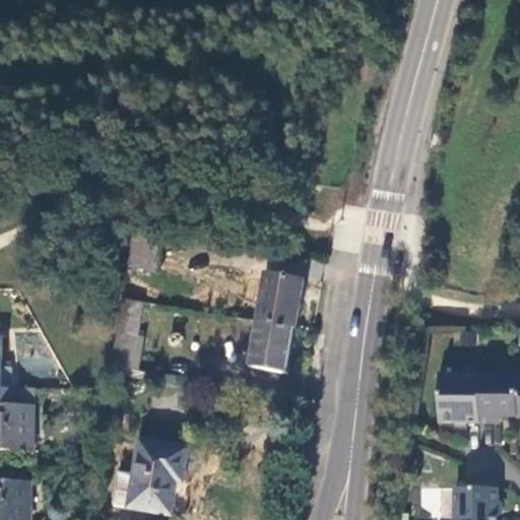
[(163,234),(135,229),(129,266),(155,271),(163,234)]
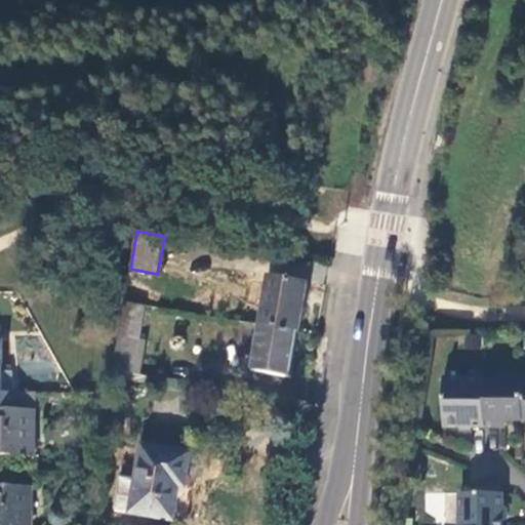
[(263,325),(300,331),(309,284),(271,277),(263,325)]
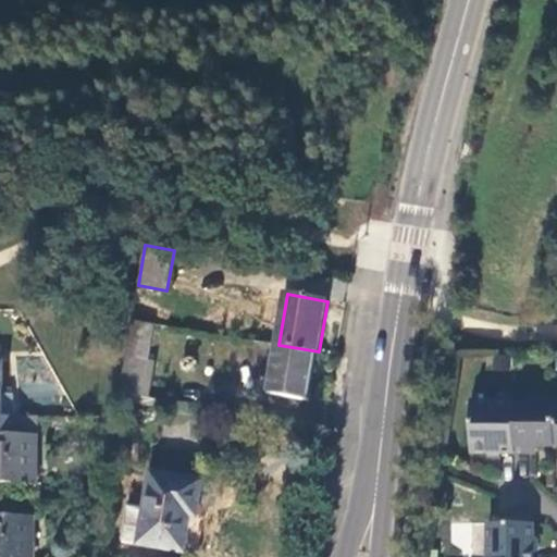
[(149,360),(155,323),(133,320),(120,393),(143,396),(150,397),(155,361),(149,360)]
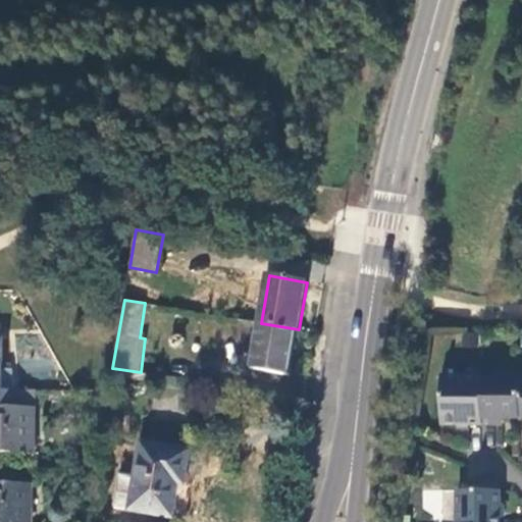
[(291,375),(299,329),(261,323),(253,368),(291,375)]
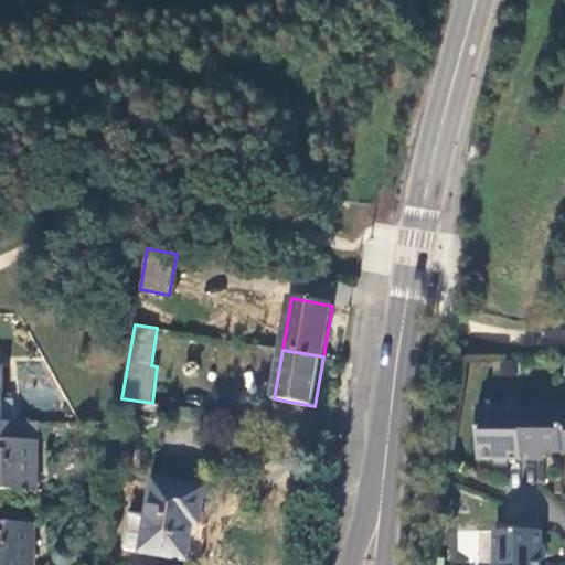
[(0,445),(21,446),(21,427),(1,426),(1,371),(0,370),(0,445)]
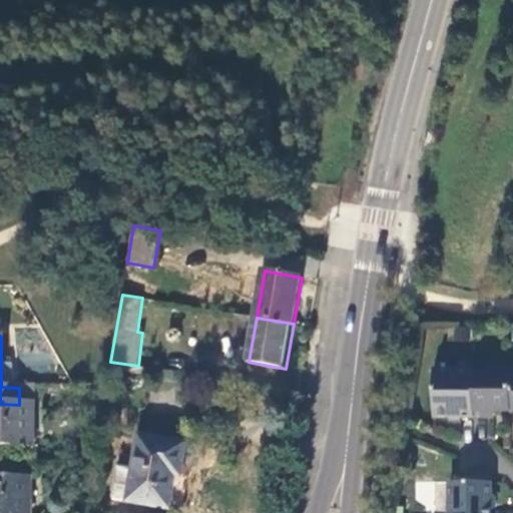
[(473,376),(473,372),(433,372),(432,419),(473,420),(473,376)]
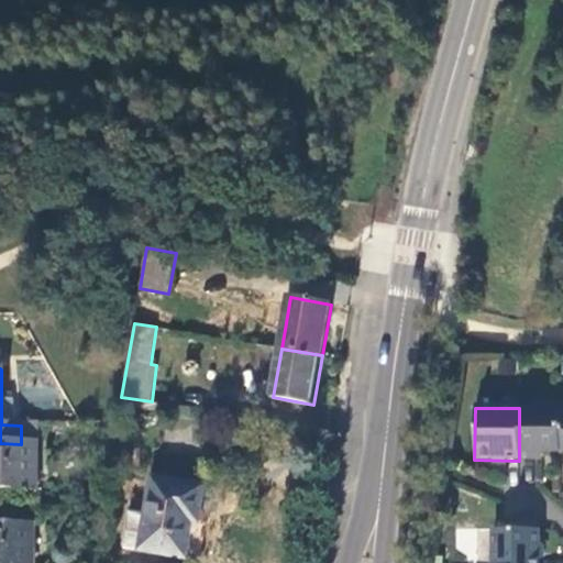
[(561,415),(561,412),(519,412),(519,461),(536,461),(536,453),(561,453),(561,415)]
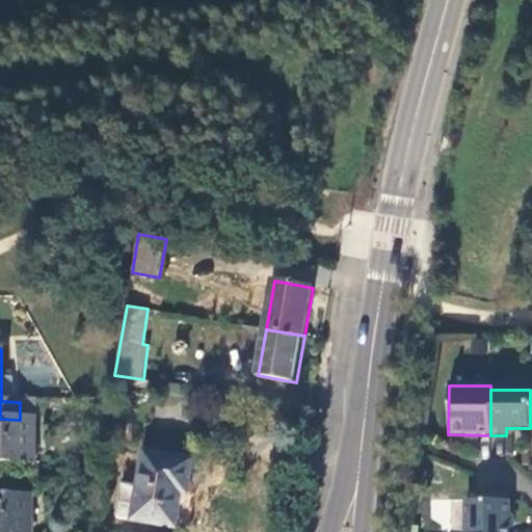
[(0,464),(31,466),(31,402),(20,402),(20,420),(0,419),(0,464)]
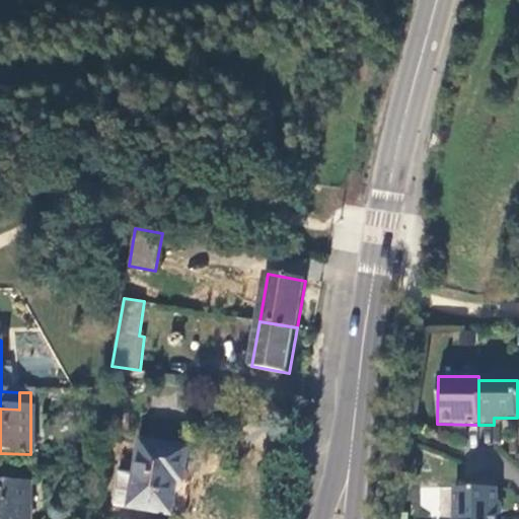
[(115,505),(170,515),(177,479),(181,480),(188,448),(142,439),(135,474),(121,471),(115,505)]
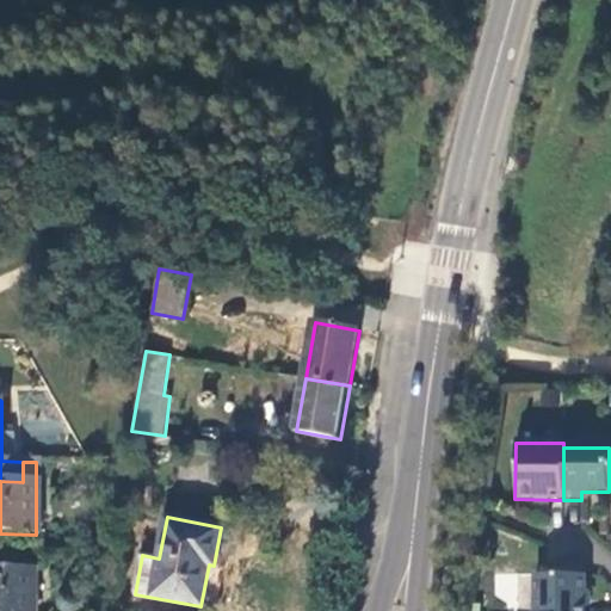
[(0,610),(32,610),(34,572),(0,571),(0,610)]
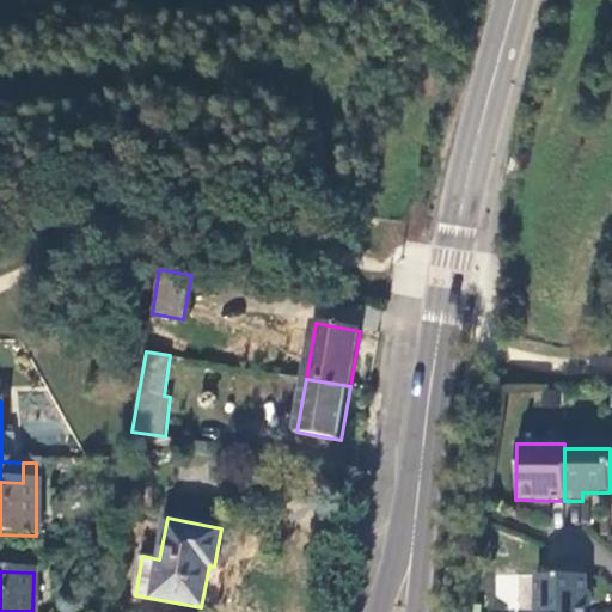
[(537,611),(586,611),(586,577),(538,577),(537,611)]
